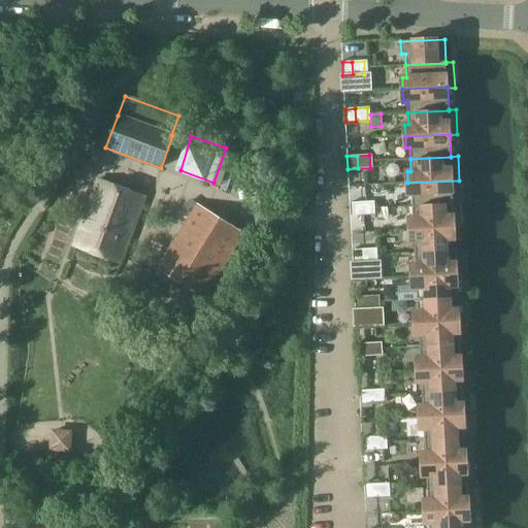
[(130,239),(145,197),(98,179),(85,217),(74,245),(121,263),(130,239)]
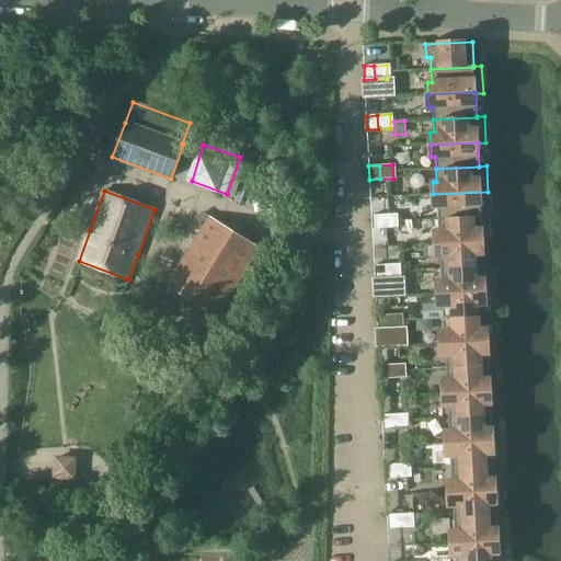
[(490,217),(488,192),(433,194),(434,207),(438,207),(438,219),(490,217)]
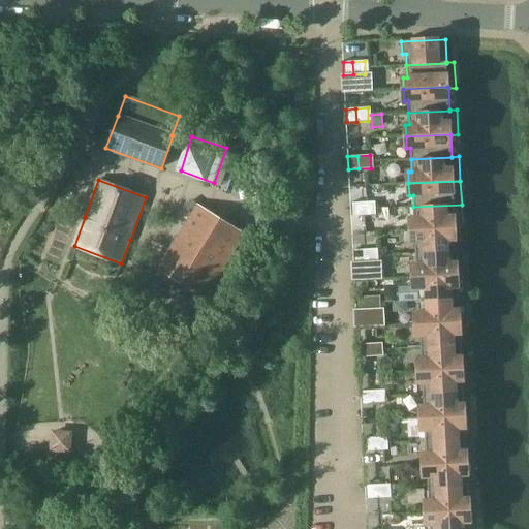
[(361,203),(362,216),(374,215),(373,201),(361,203)]
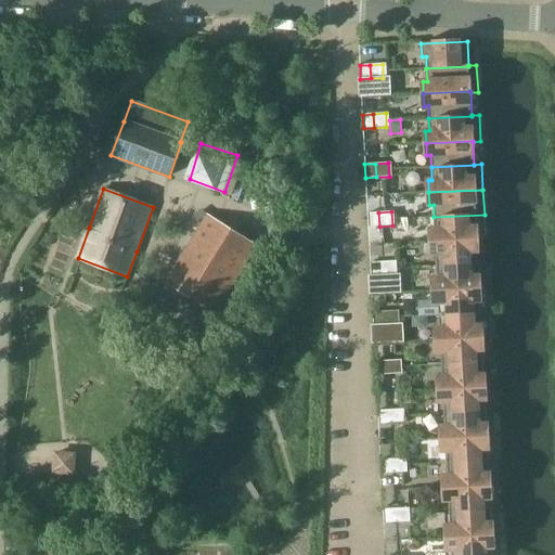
[(369,227),(379,227),(378,213),(368,214),(369,227)]
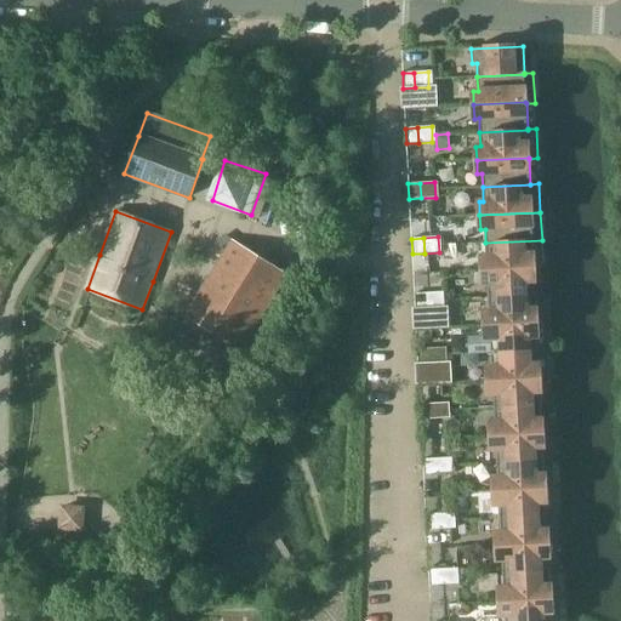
[(239,351),(286,274),(233,240),(186,317),(239,351)]
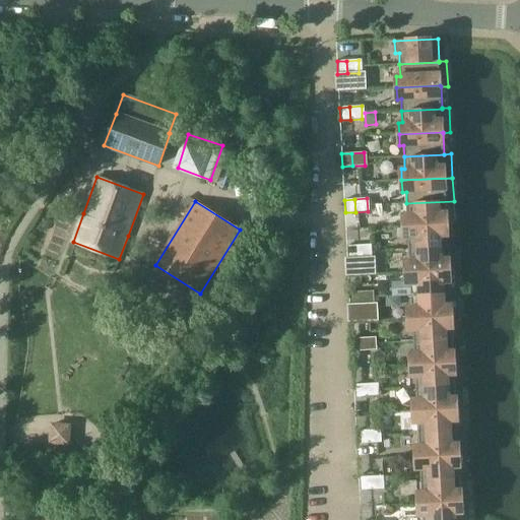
[(448,224),(448,225),(455,224),(454,201),(406,203),(407,214),(403,214),(403,226),(448,224)]
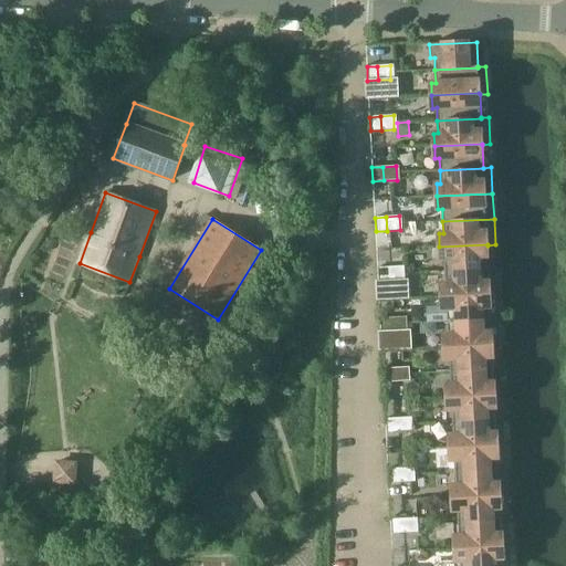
[(488,245),(488,244),(439,247),(440,259),(444,259),(446,272),(489,270),(488,245)]
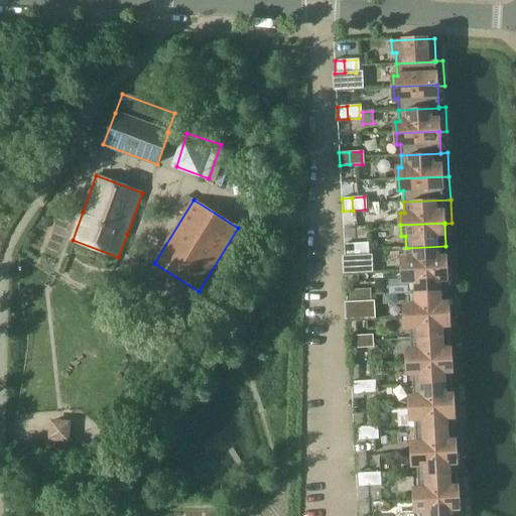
[(367,243),(355,244),(356,256),(367,256),(367,243)]
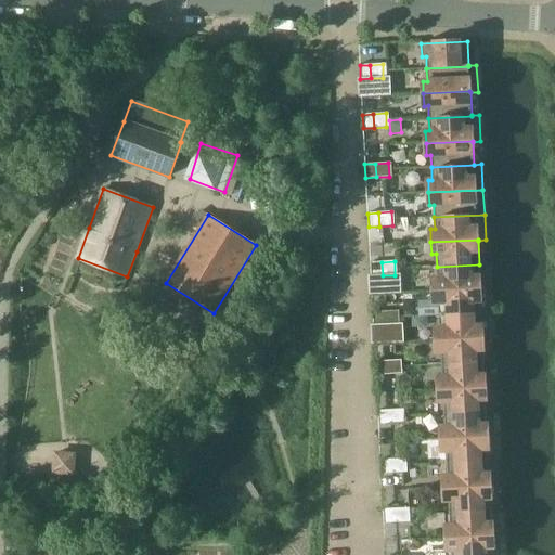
[(383,275),(382,262),(370,262),(371,276),(383,275)]
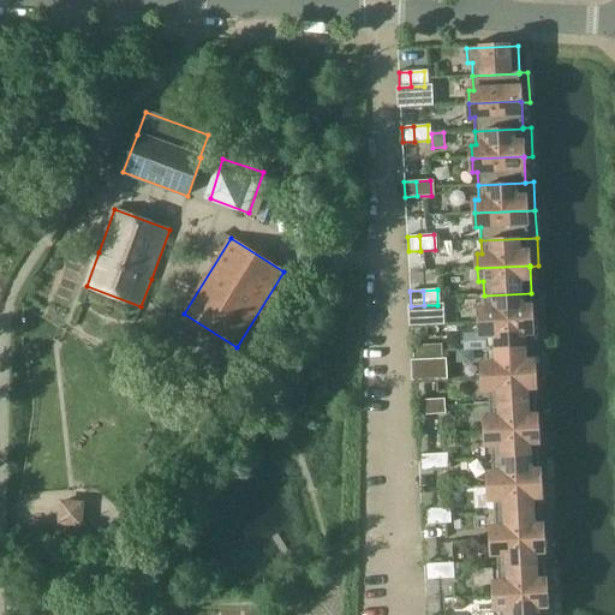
[(532,320),(541,320),(539,292),(531,293),(484,296),(484,309),(479,309),(481,323),(532,320)]
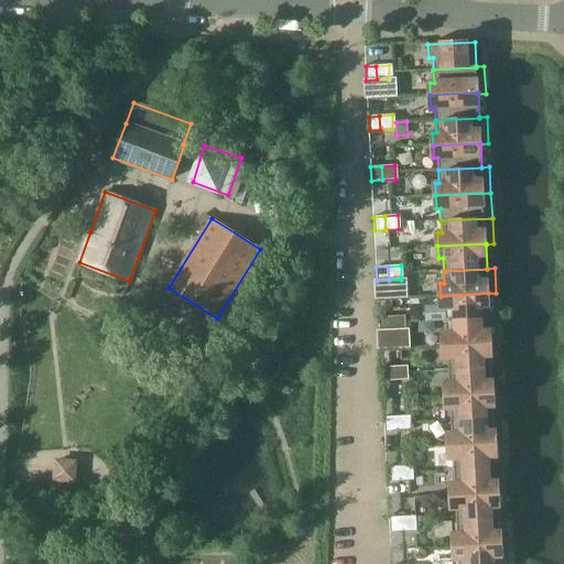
[(488,293),(441,296),(441,308),(445,308),(446,321),(489,318),(497,318),(496,293),(488,293)]
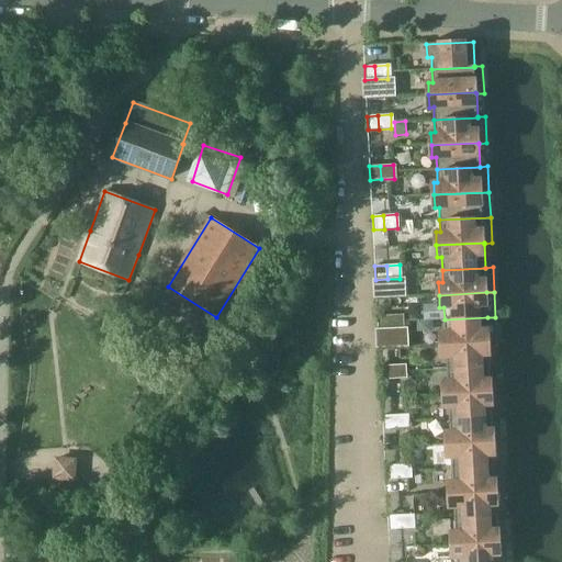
[(191,312),(187,317),(178,332),(193,341),(199,333),(205,322),(191,312)]
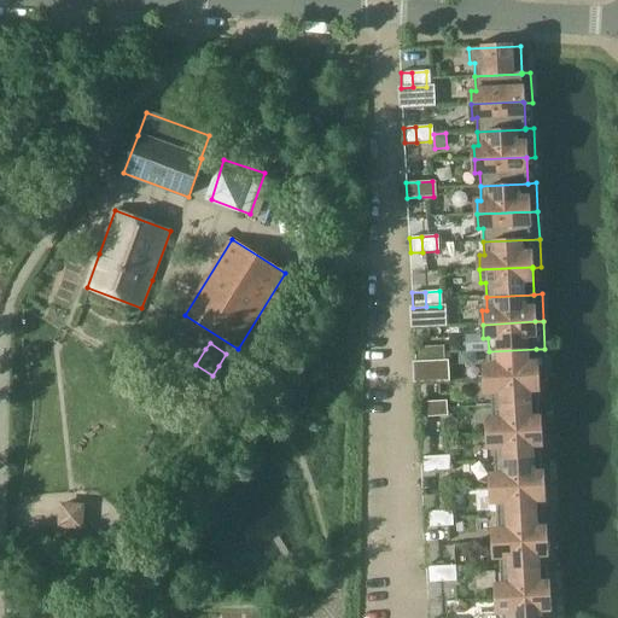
[(427,347),(429,362),(443,361),(442,345),(427,347)]
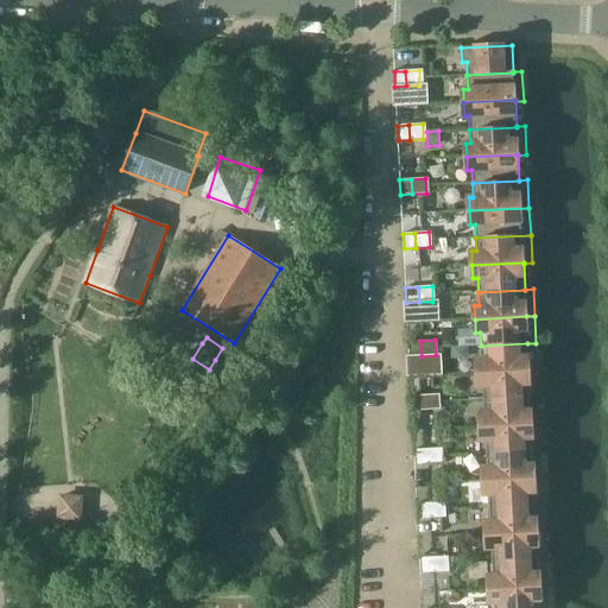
[(409,356),(422,356),(420,341),(409,342),(409,356)]
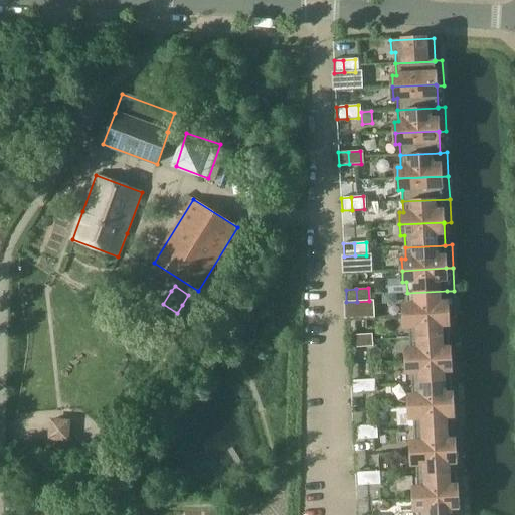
[(404,316),(448,314),(447,291),(407,293),(407,304),(403,305),(404,316)]
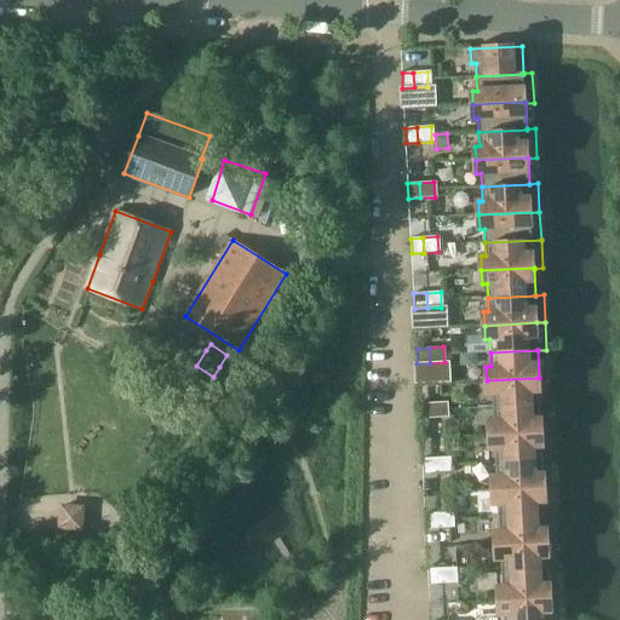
[(541,405),(539,378),(487,380),(488,394),(493,394),(493,408),(541,405)]
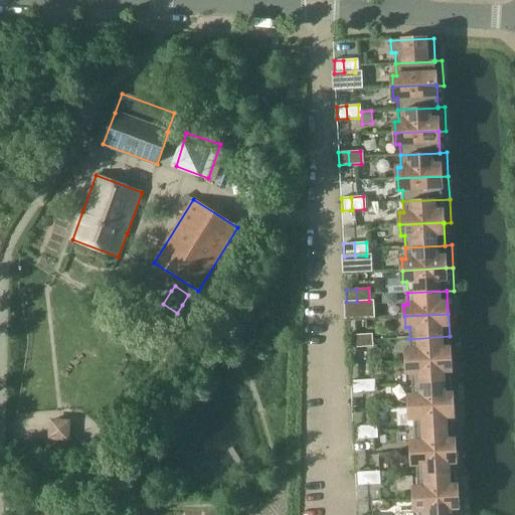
[(175,333),(183,338),(189,328),(181,323),(175,333)]
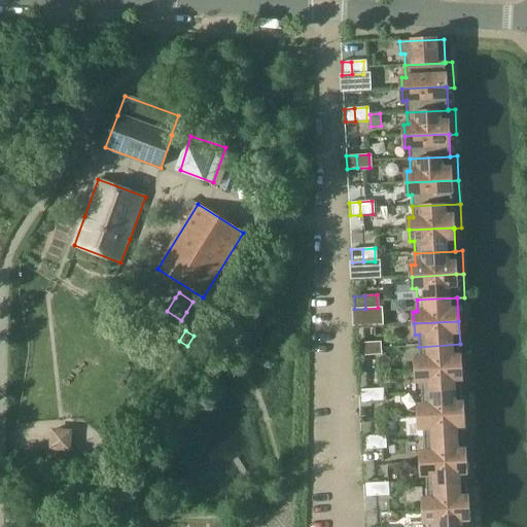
[(380,342),(367,343),(369,356),(381,355),(380,342)]
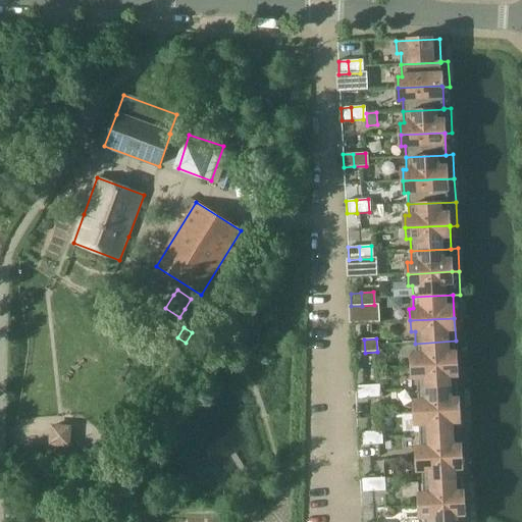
[(365,353),(364,340),(353,340),(354,353),(365,353)]
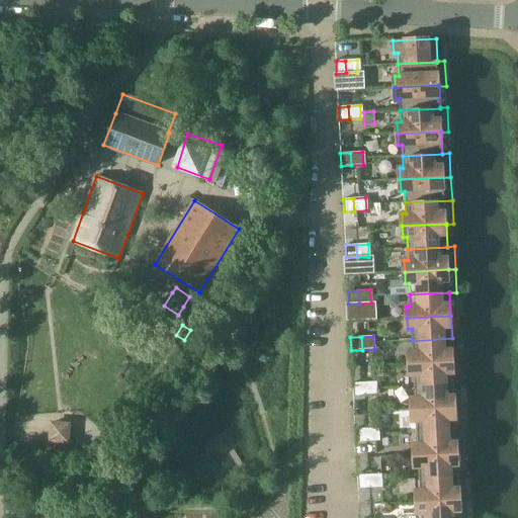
[(453,361),(452,338),(412,341),(413,352),(409,352),(409,363),(453,361)]
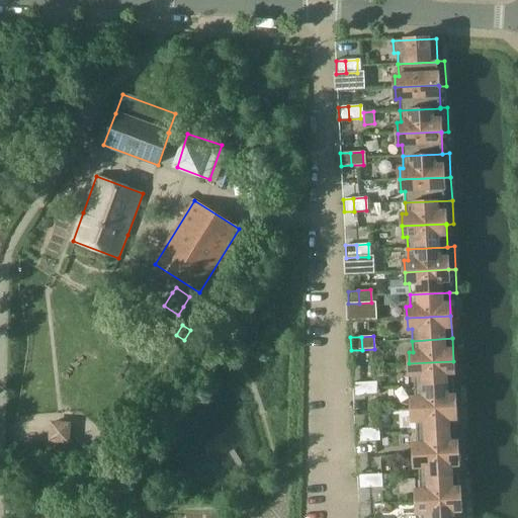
[(453,361),(409,363),(410,375),(414,375),(415,386),(461,384),(460,360),(453,361)]
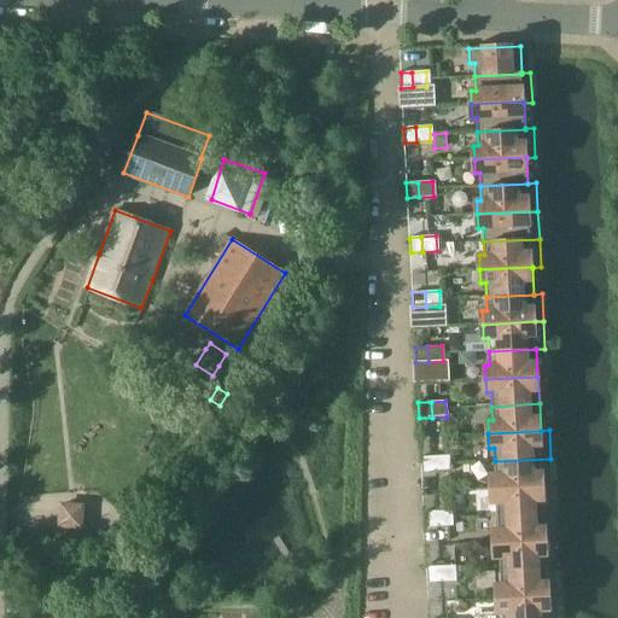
[(449,455),(435,456),(436,472),(449,471),(449,455)]
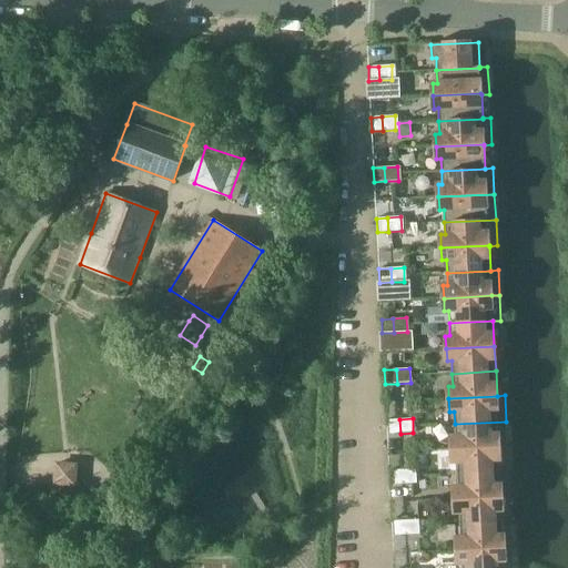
[(399,419),(386,421),(387,435),(401,434),(399,419)]
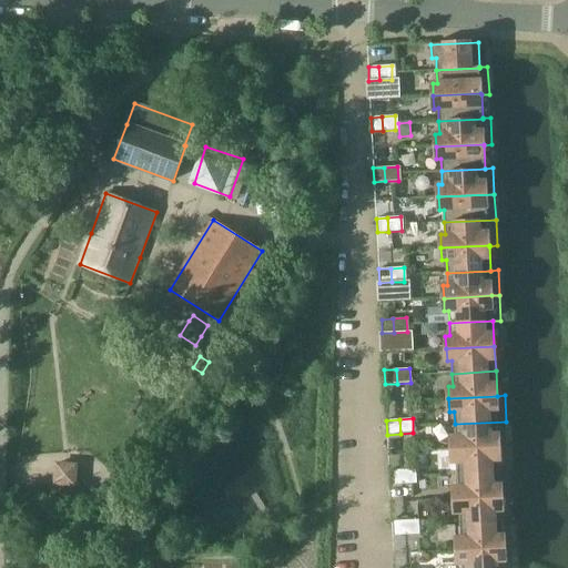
[(506,422),(455,424),(455,436),(450,436),(452,449),(507,446),(506,422)]
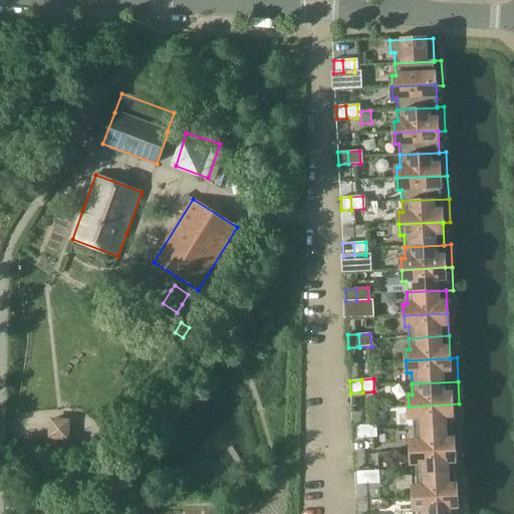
[(460,427),(459,404),(409,407),(410,419),(413,418),(414,430),(460,427)]
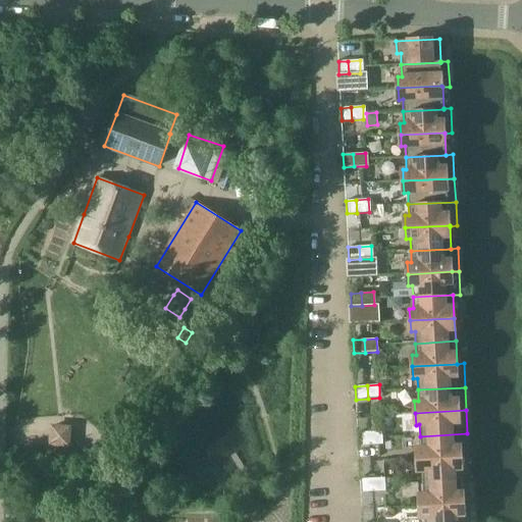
[(369,432),(370,445),(382,445),(381,431),(369,432)]
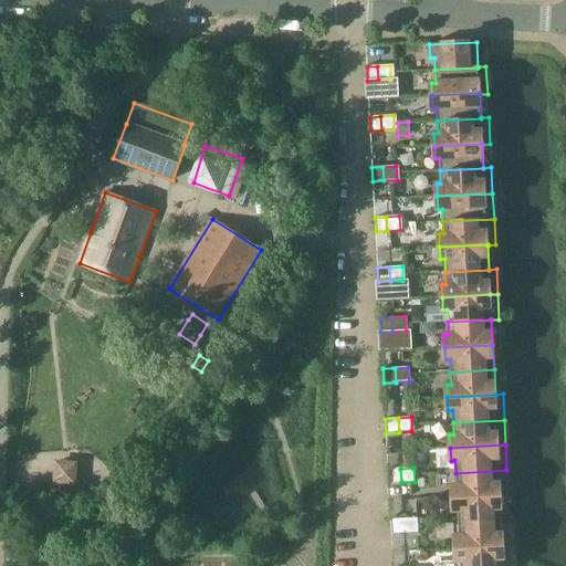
[(389,483),(401,482),(400,469),(388,469),(389,483)]
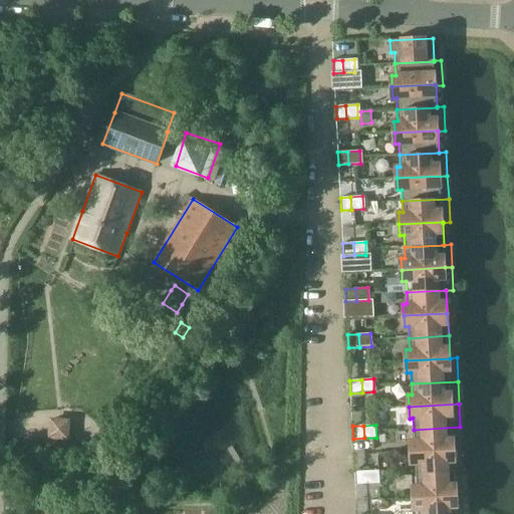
[(415,441),(411,441),(411,453),(462,450),(460,427),(414,430),(415,441)]
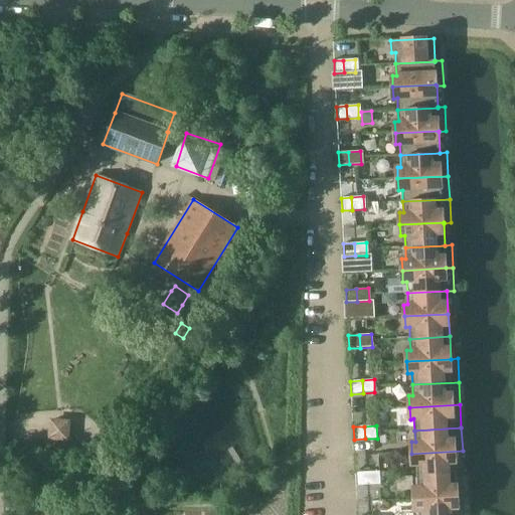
[(416,476),(464,474),(463,451),(411,454),(412,465),(416,465),(416,476)]
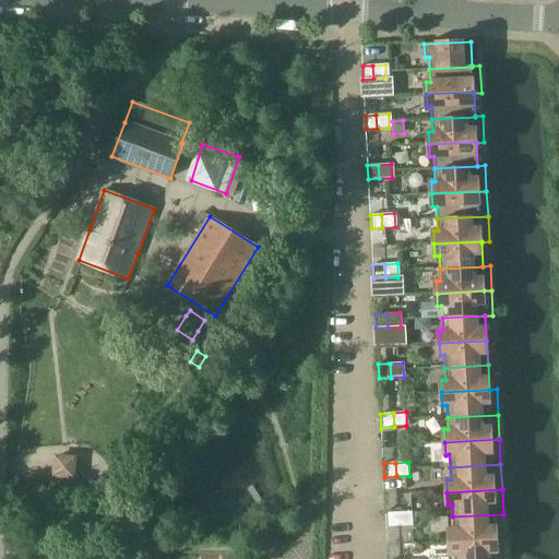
[(399,512),(385,513),(387,527),(400,526),(399,512)]
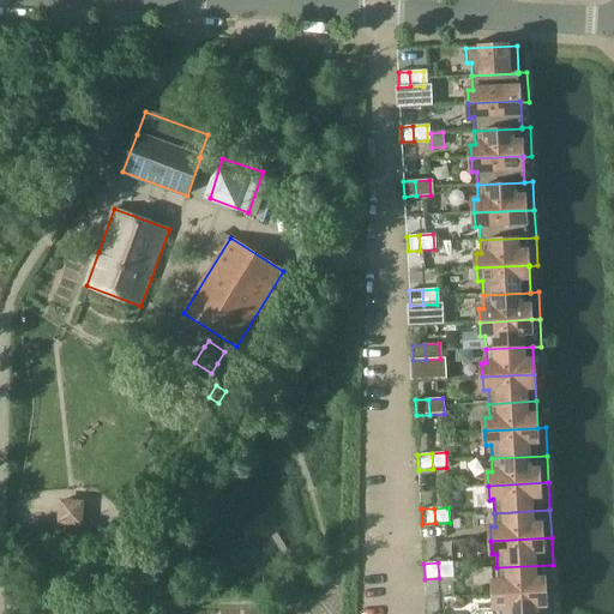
[(452,563),(438,563),(439,578),(453,578),(452,563)]
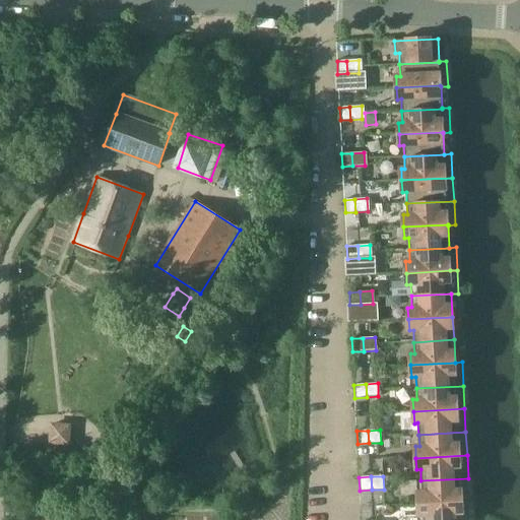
[(418,504),(469,501),(468,478),(420,480),(421,492),(417,493),(418,504)]
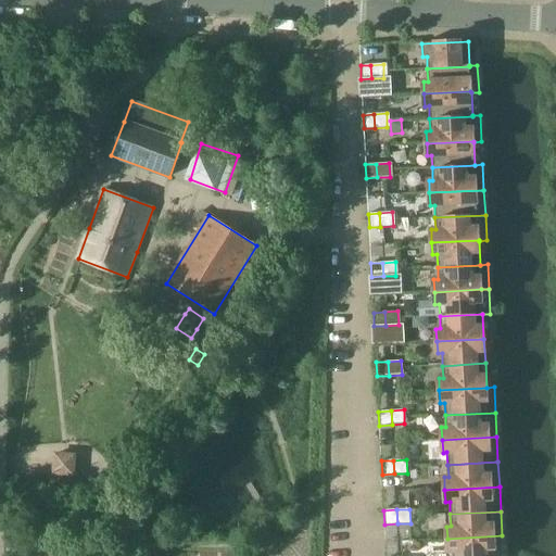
[(502,555),(502,535),(447,539),(447,552),(452,552),(452,555),(502,555)]
